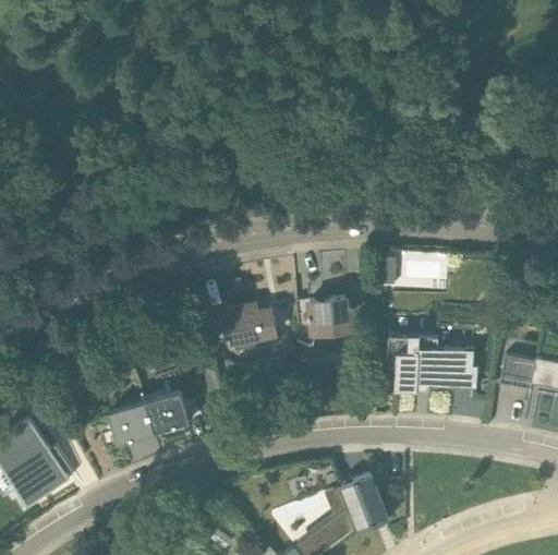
[(395,287),(395,275),(381,274),(381,286),(395,287)]
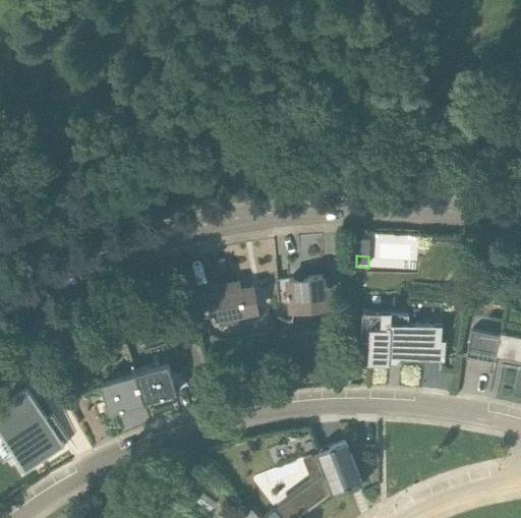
[(290,315),(330,312),(328,290),(323,290),(322,279),(289,282),(290,295),(288,295),(290,315)]
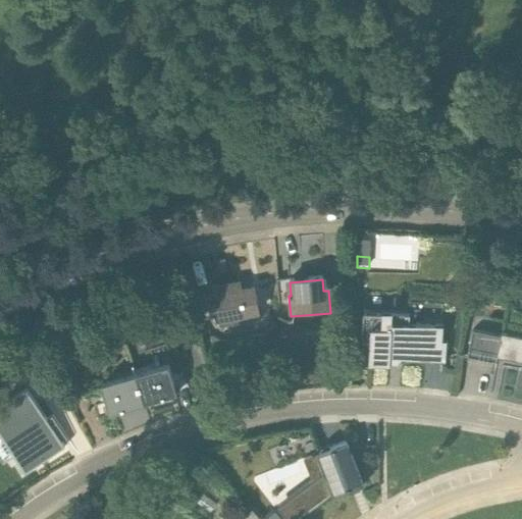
[(217,324),(259,316),(254,291),(230,296),(228,288),(212,291),(214,305),(211,305),(212,310),(213,310),(217,324)]
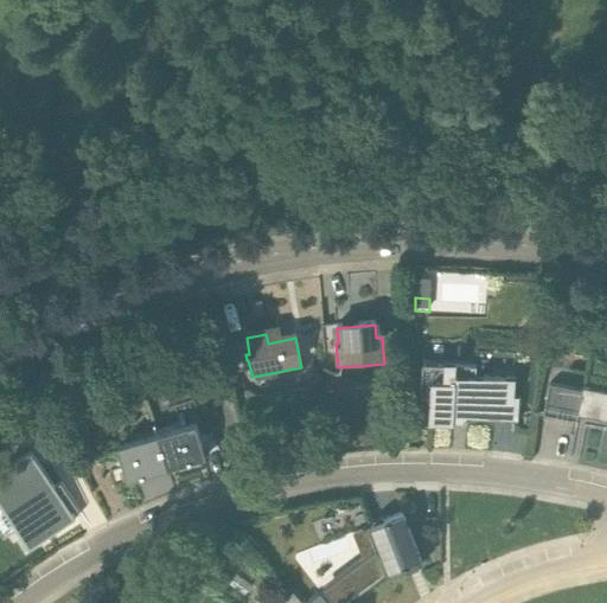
[(318,334),(307,334),(308,346),(318,346),(318,334)]
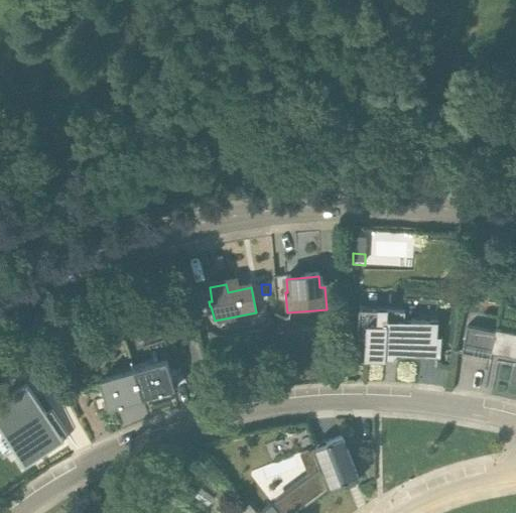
[(197,329),(192,311),(171,315),(174,333),(197,329)]
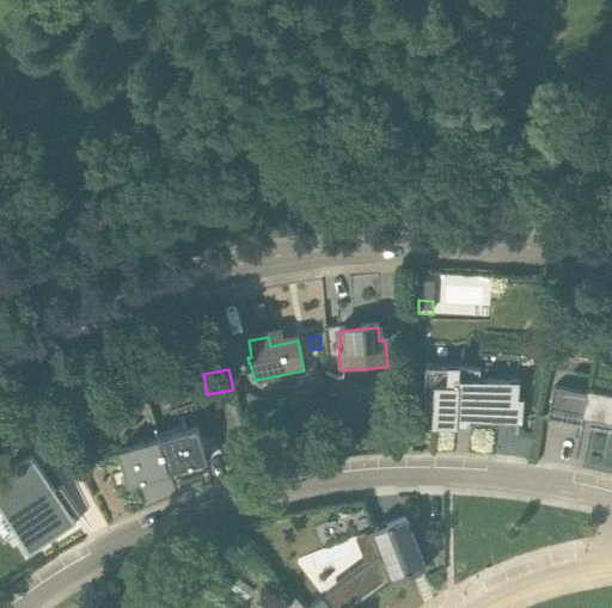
[(427,369),(426,403),(434,404),(433,431),(458,433),(458,430),(470,430),(470,424),(522,428),(524,403),(519,403),(520,385),(481,382),(481,372),(448,369),(427,369)]
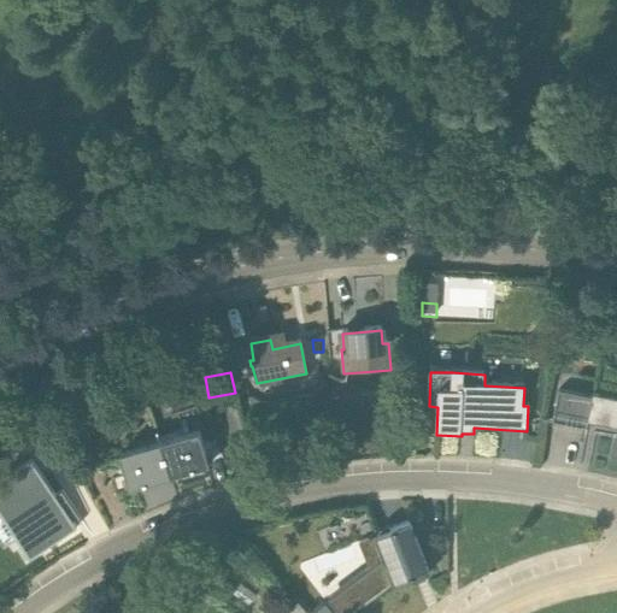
[(616,400),(593,396),(588,424),(616,429),(616,437),(616,440),(615,438),(611,460),(616,460),(616,400)]
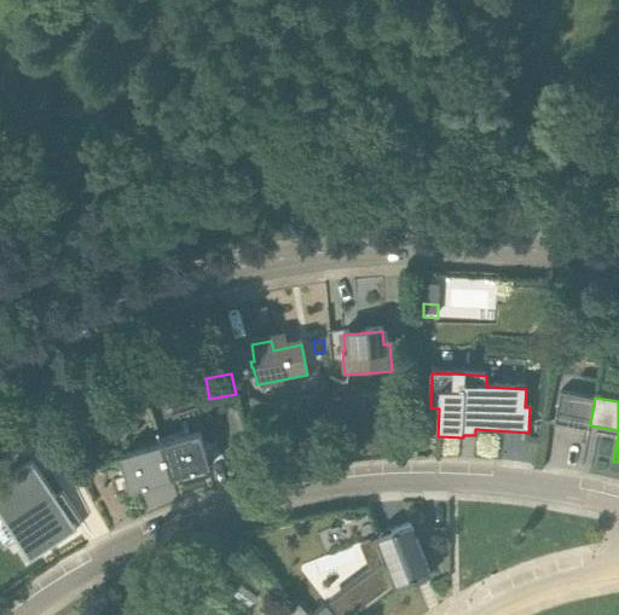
[(161,446),(171,481),(210,470),(200,435),(161,446)]
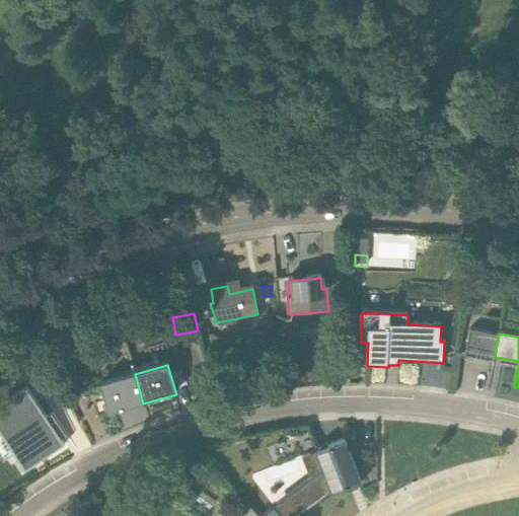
[(110,413),(143,403),(135,374),(101,383),(110,413)]
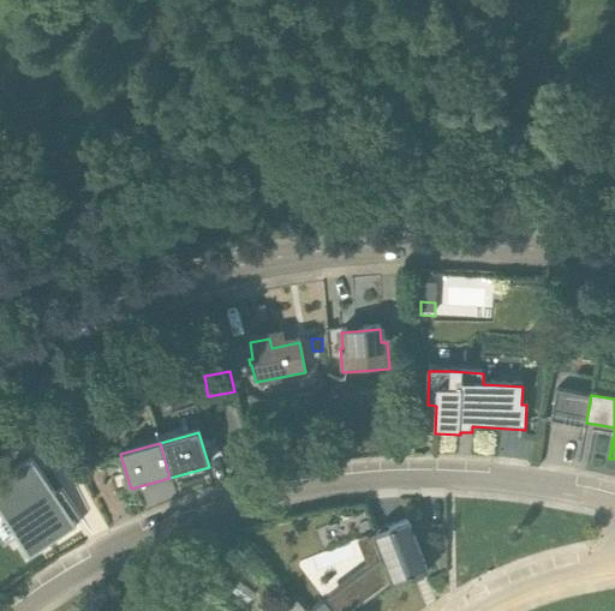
[(76,528),(31,460),(0,480),(0,510),(30,558),(76,528)]
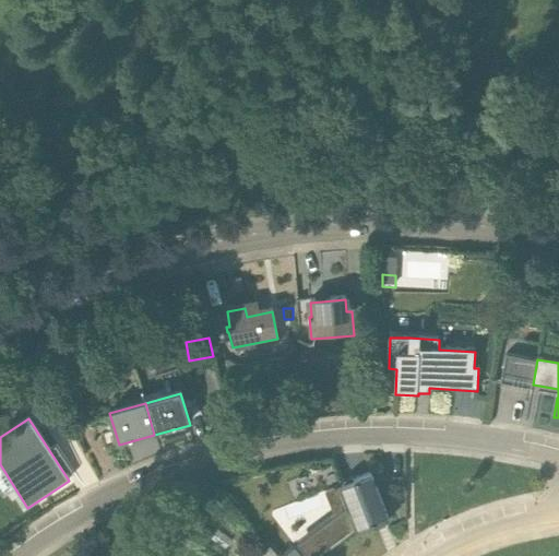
[(299,546),(306,555),(322,555),(352,535),(388,521),(371,476),(342,487),(352,511),(341,516),(299,546)]
